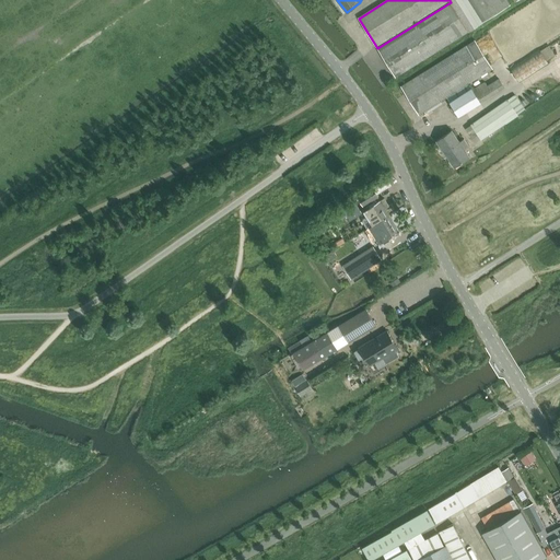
[(467,0),(450,0),(451,2),(469,31),(482,23),(467,0)]
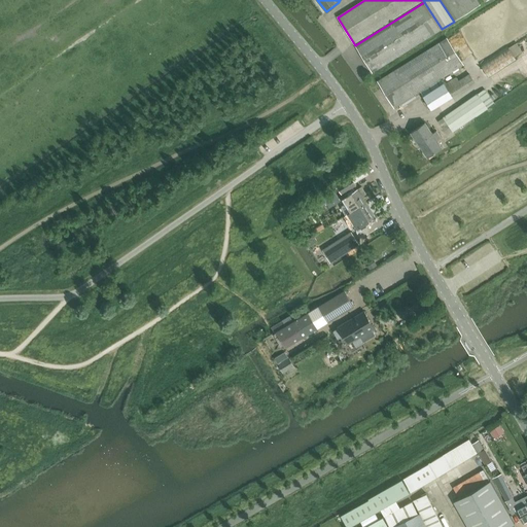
[(440,0),(454,22),(481,5),(478,0),(440,0)]
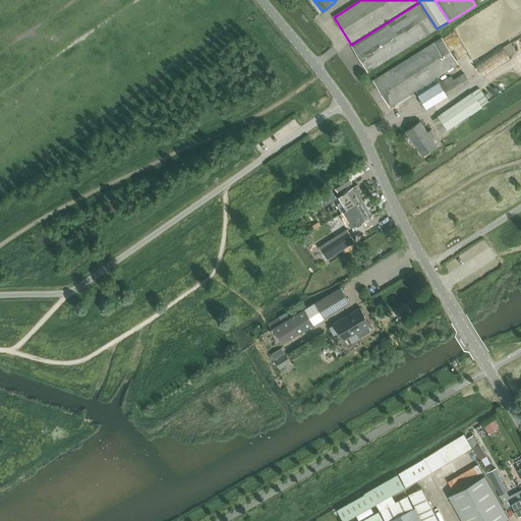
[(419,2),(351,45),(368,72),(437,29),(419,2)]
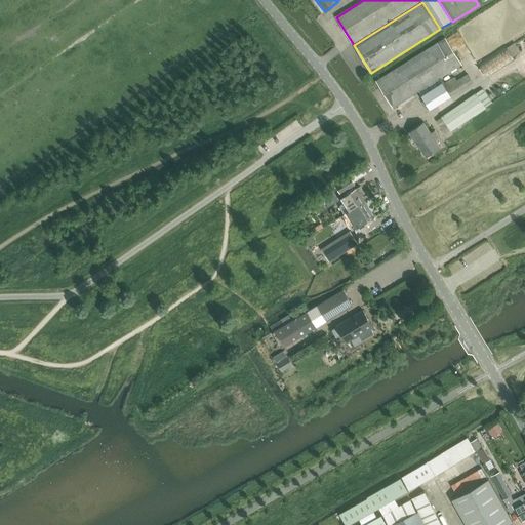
[(393,108),(419,91),(440,78),(462,65),(445,37),(376,81),(393,108)]
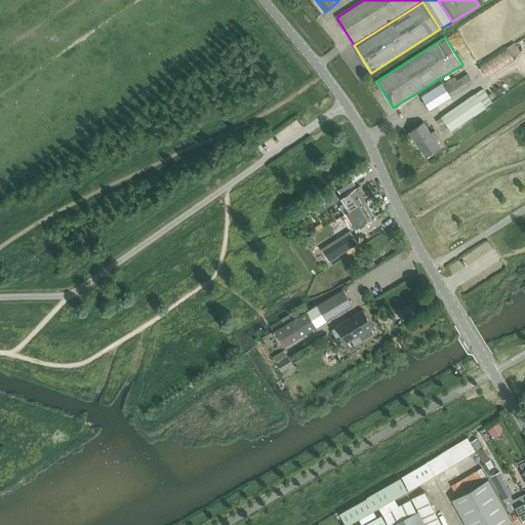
[(508,47),(480,65),(487,76),(514,58),(508,47)]
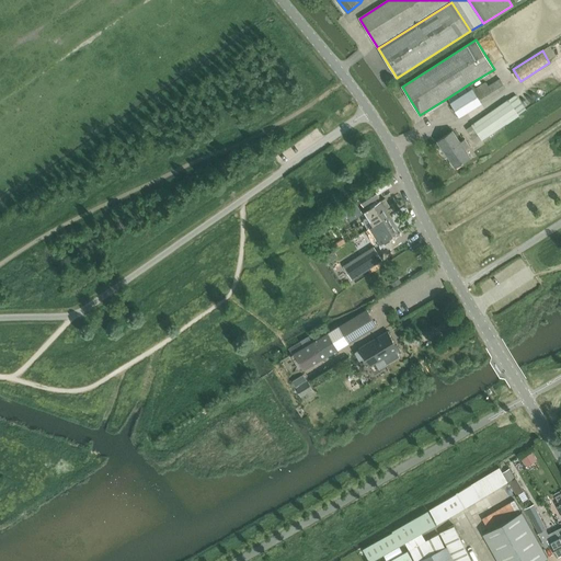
[(485,82),(474,89),(482,102),(505,87),(500,79),(489,86),(485,82)]
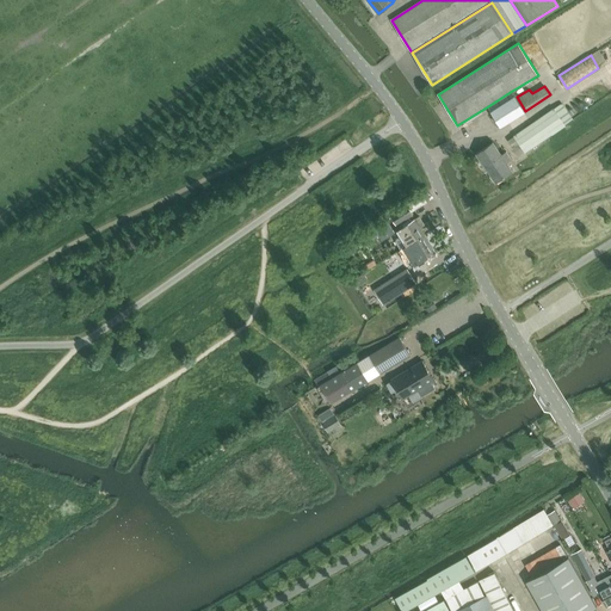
[(512,91),(488,106),(500,127),(525,111),(517,97),(512,91)]
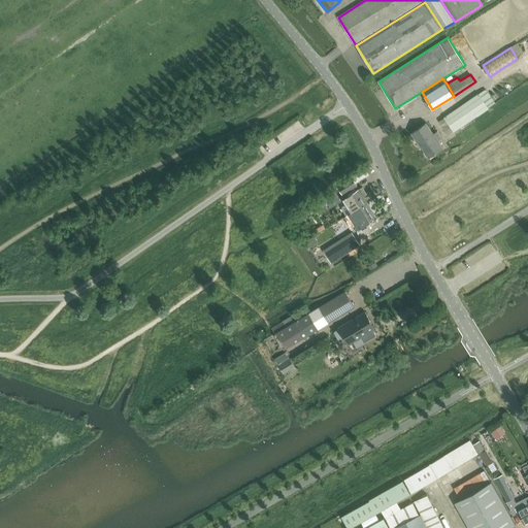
[(486,90),(444,118),(439,122),(449,135),(495,103),(486,90)]
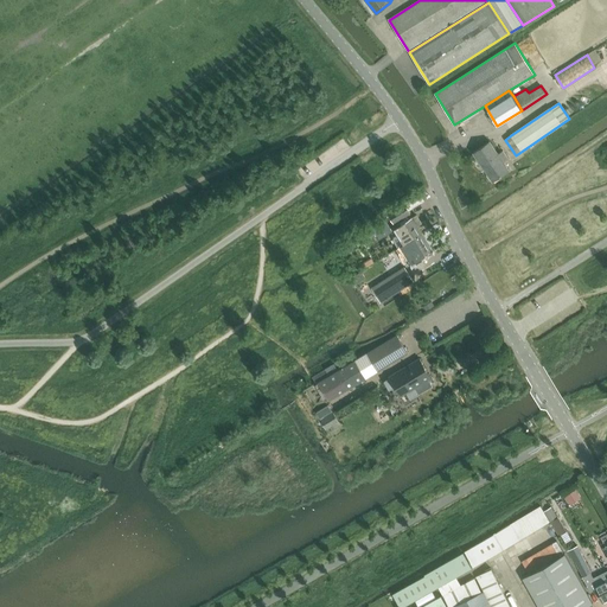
[(493,181),(510,170),(504,163),(510,158),(504,149),(498,153),(490,141),(473,153),(493,181)]
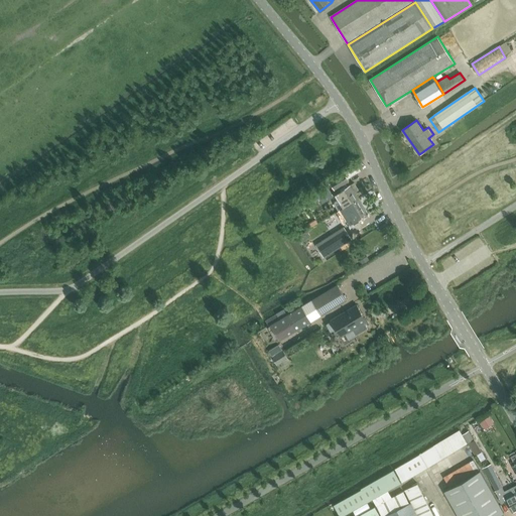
[(336,190),(349,181),(344,172),(330,181),(336,190)]
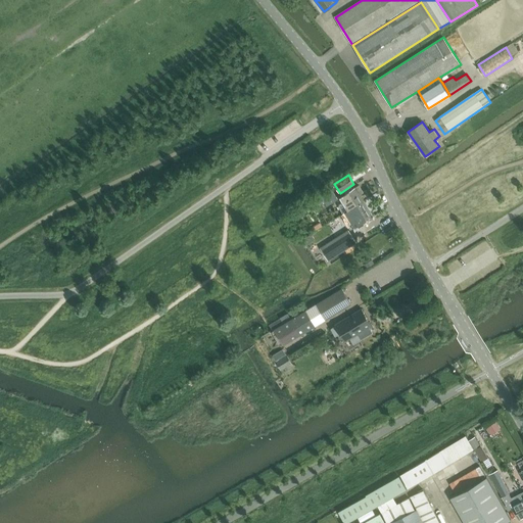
[(348,210),(364,201),(360,194),(364,192),(360,185),(340,197),(343,202),(343,203),(344,203),(344,204),(345,205),(345,206),(346,206),(346,207),(347,208),(347,209),(348,209),(348,210)]
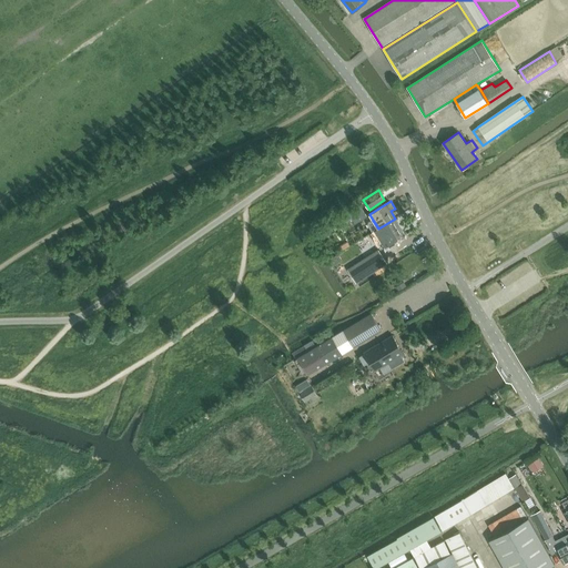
[(348,214),(332,224),(336,231),(353,220),(355,224),(367,216),(361,206),(348,214)]
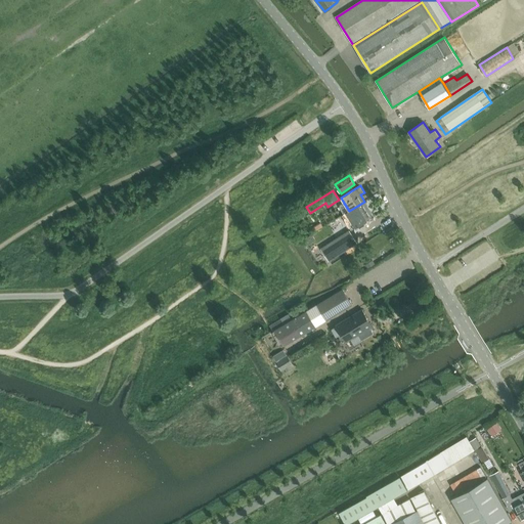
[(374,216),(364,202),(349,211),(348,212),(347,212),(347,213),(348,213),(348,214),(349,215),(349,216),(350,216),(350,217),(351,218),(351,219),(352,219),(352,220),(352,221),(353,221),(353,222),(354,223),(354,224),(355,224),(355,225),(356,226),(374,216)]
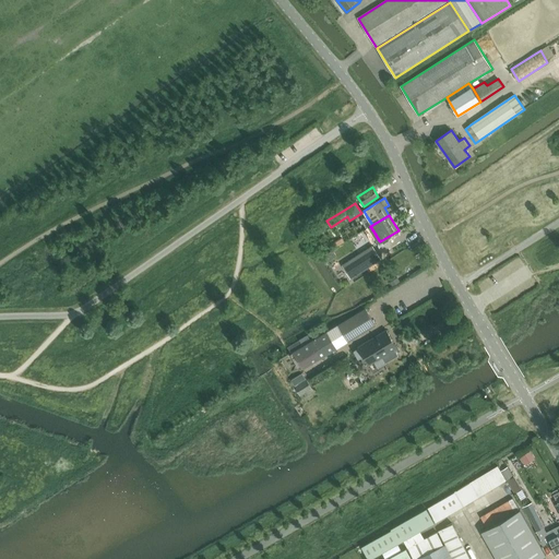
[(363,218),(363,219),(363,222),(364,222),(364,223),(364,224),(365,224),(365,225),(365,226),(366,226),(366,227),(367,228),(366,228),(366,229),(366,230),(366,232),(367,232),(368,235),(369,235),(369,236),(370,236),(370,237),(370,238),(371,238),(372,240),(372,241),(373,241),(375,244),(375,245),(376,245),(376,244),(377,244),(378,242),(379,241),(380,241),(379,240),(379,239),(378,239),(378,238),(377,237),(377,236),(376,236),(376,235),(376,234),(375,234),(375,233),(373,232),(373,230),(372,230),(372,229),(371,228),(371,227),(370,227),(370,226),(371,226),(372,225),(372,224),(371,224),(371,223),(370,222),(370,221),(369,221),(369,219),(368,218),(368,217),(367,217),(367,216),(366,216),(364,217),(364,218),(363,218)]
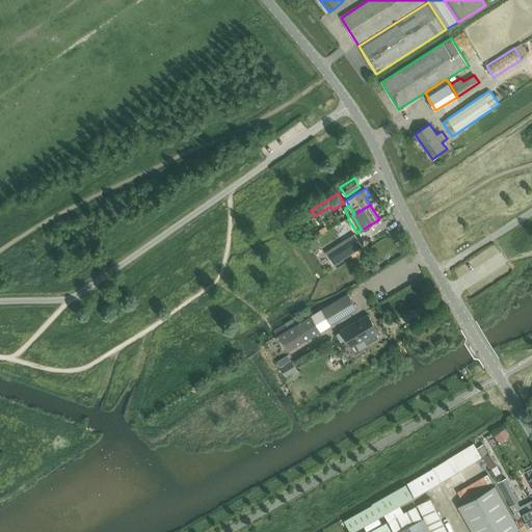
[(362,246),(354,235),(326,253),(334,264),(362,246)]
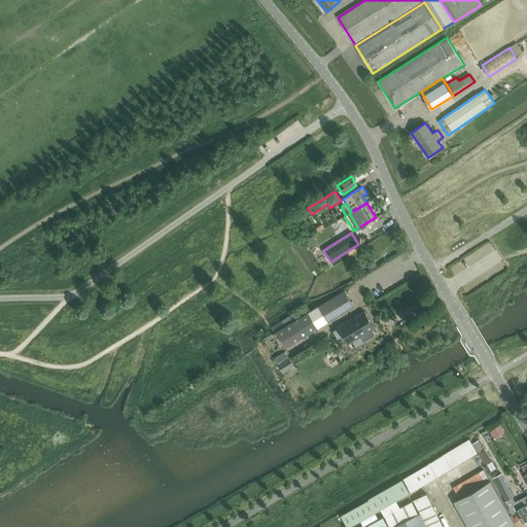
[(314,236),(303,242),(307,248),(318,241),(314,236)]
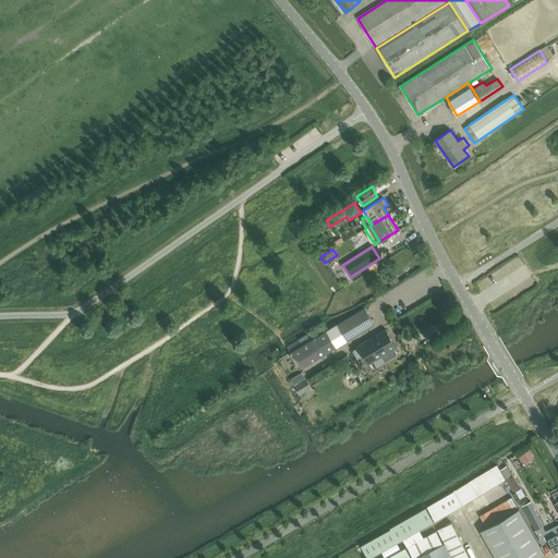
[(375,324),(366,310),(365,308),(338,325),(348,340),(375,324)]
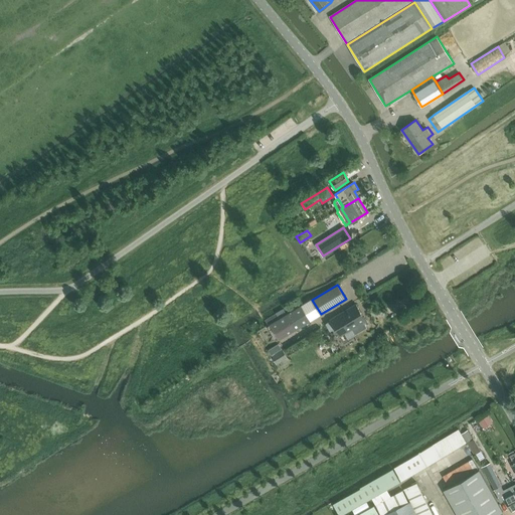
[(331,320),(326,323),(330,331),(336,328),(337,328),(336,327),(340,325),(344,333),(345,333),(348,338),(368,327),(364,321),(366,320),(356,304),(331,319),(331,320)]
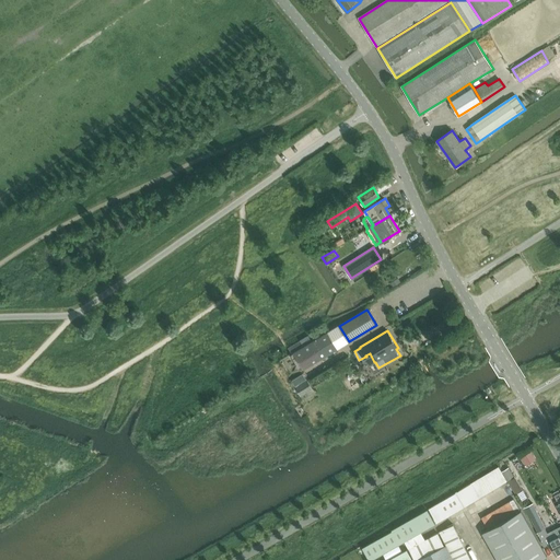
[(294,352),(303,368),(337,348),(328,333),(294,352)]
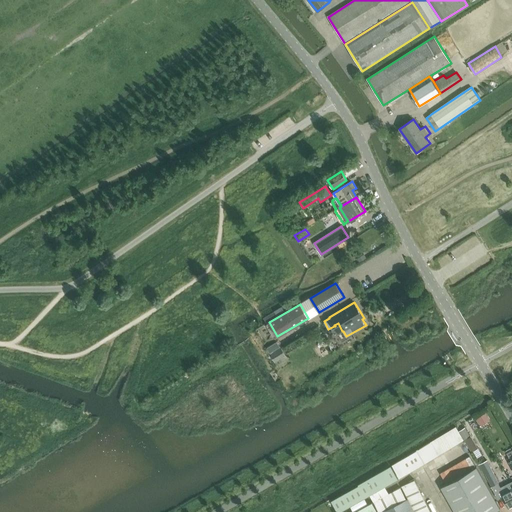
[(281,348),(270,354),(275,362),(286,356),(281,348)]
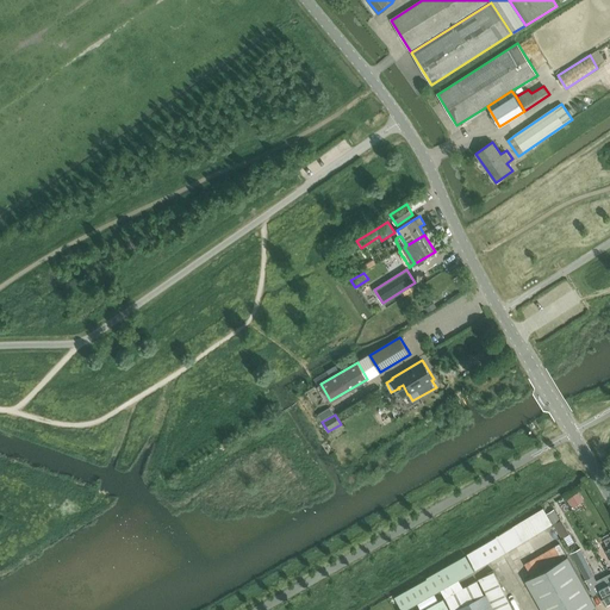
[(579,492),(567,498),(573,508),(584,500),(579,492)]
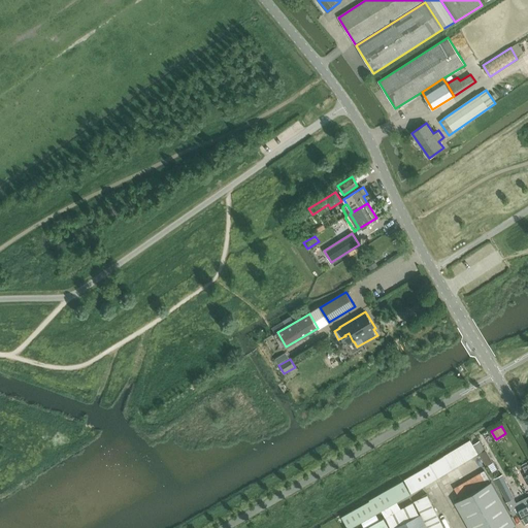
[(479,437),(484,448),(495,440),(489,430),(479,437)]
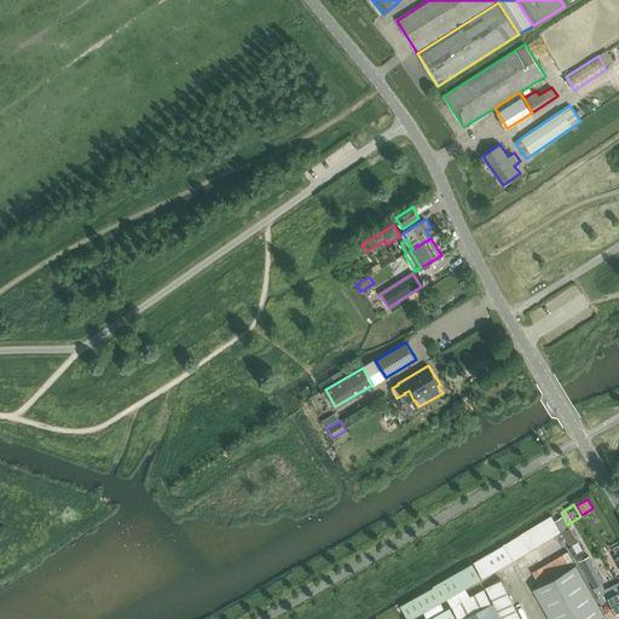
[(474,562),(482,578),(561,531),(555,521),(551,516),(474,562)]
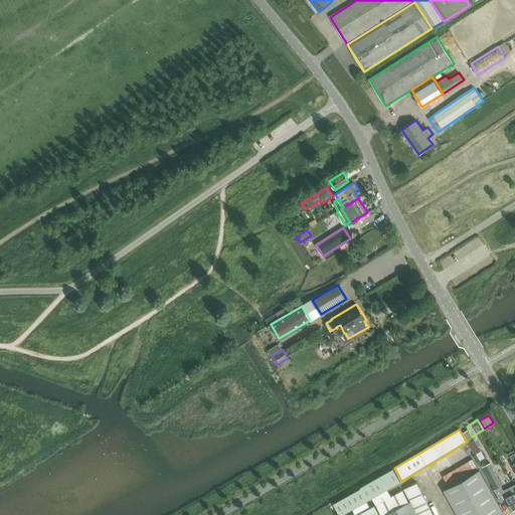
[(468,430),(462,434),(467,442),(467,443),(475,455),(481,451),(474,439),(468,430)]
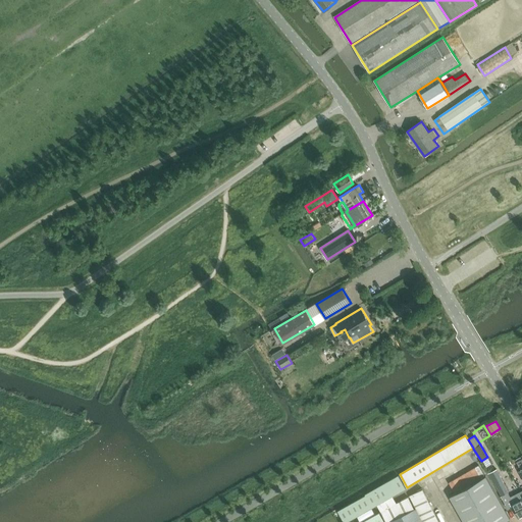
[(479,465),(449,482),(455,493),(485,476),(479,465)]
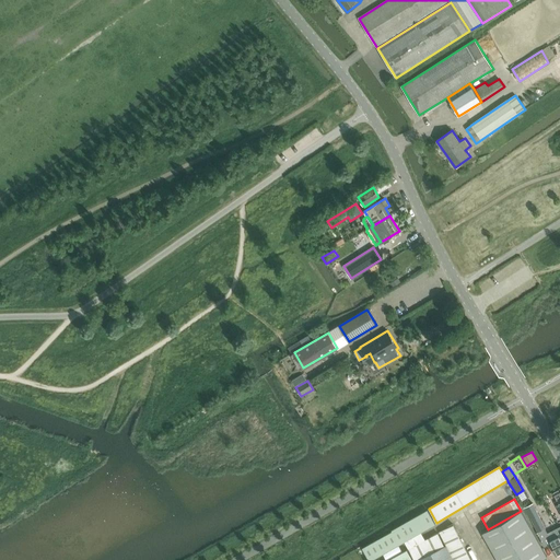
[(557,556),(559,553),(559,535),(557,528),(548,534),(545,528),(546,528),(533,503),(524,509),(529,518),(531,518),(538,532),(537,533),(545,547),(550,544),(557,556)]
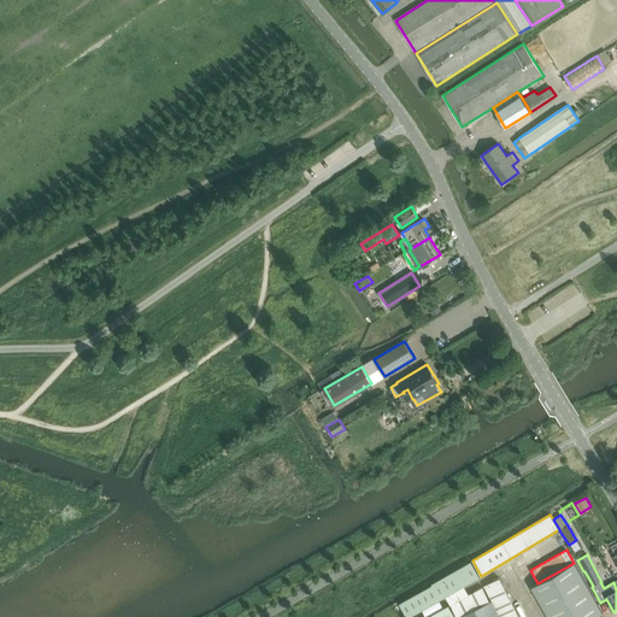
[(471,563),(436,582),(432,586),(399,604),(406,616),(410,616),(480,577),(471,563)]
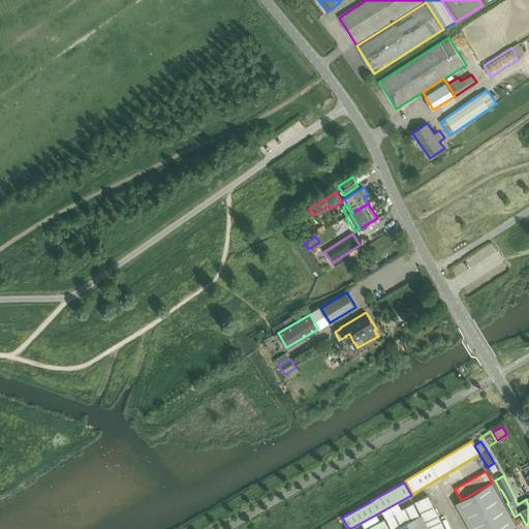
[(461,500),(456,503),(470,528),(510,528),(517,526),(492,483),(461,500)]
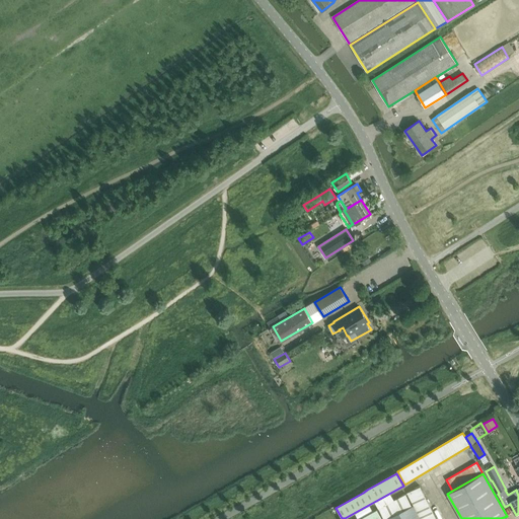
[(437,518),(420,487),(409,493),(414,504),(422,518),(437,518)]
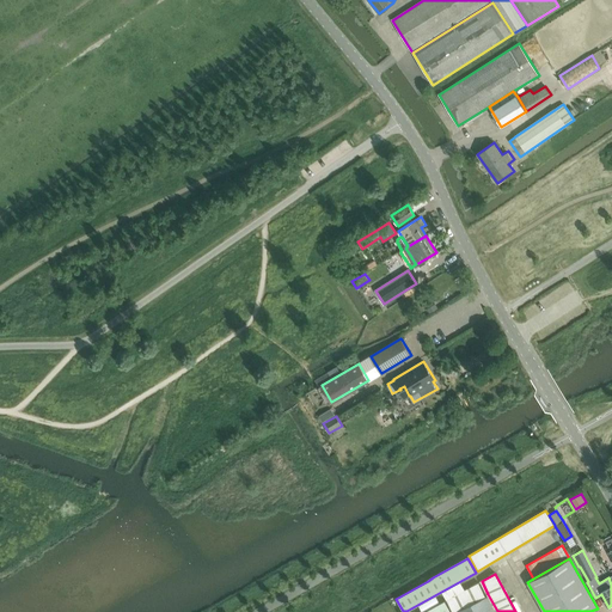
[(446,599),(452,611),(453,611),(488,594),(482,581),(446,599)]
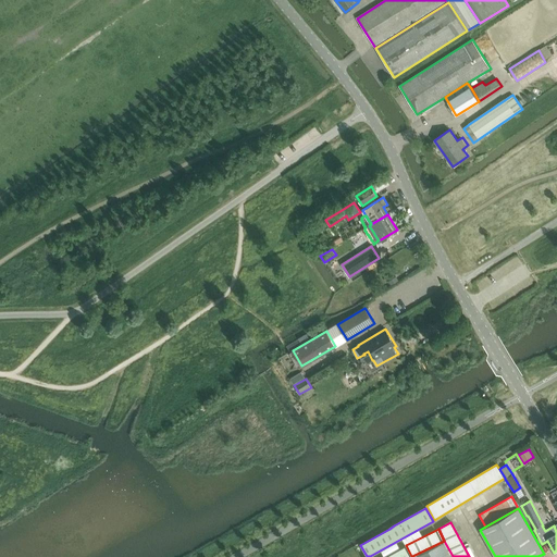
[(453,556),(444,541),(412,556),(453,556)]
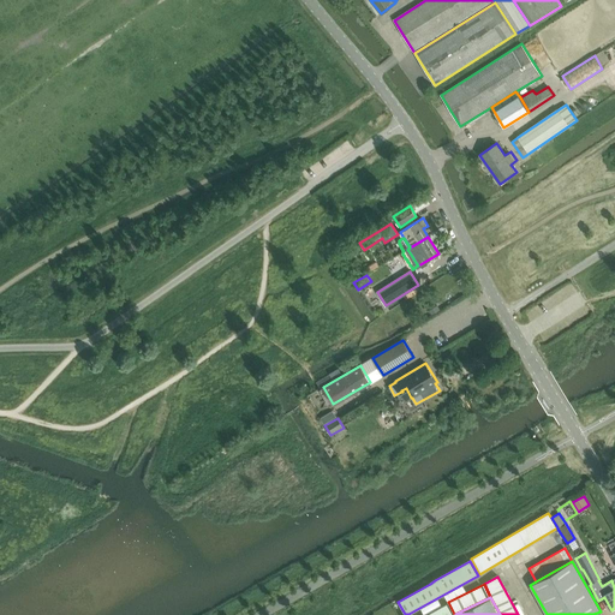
[(453,614),(447,603),(425,614),(453,614)]
